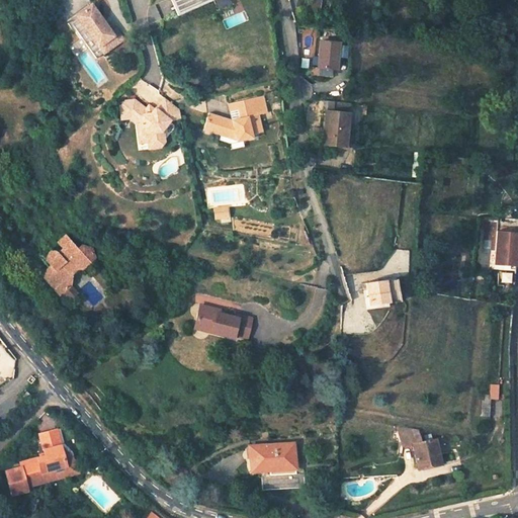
[(170,0),(176,12),(186,8),(182,0),(170,0)]
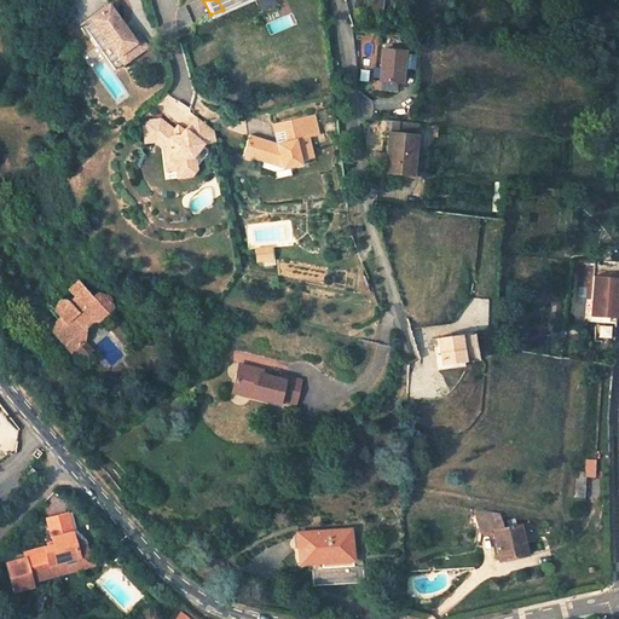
[(108,5),(90,18),(116,56),(117,56),(122,52),(127,59),(136,55),(129,46),(134,42),(132,38),(108,5)]
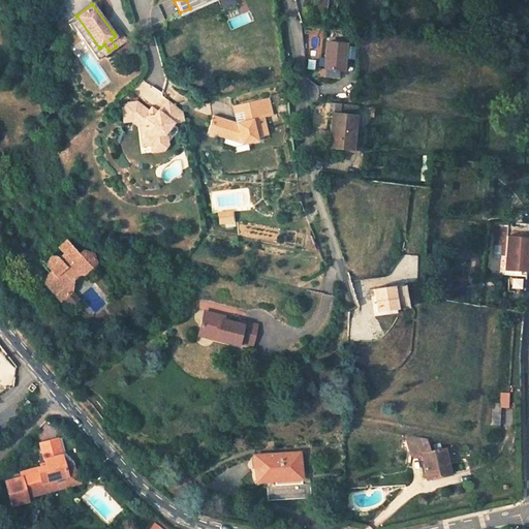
[(111,39),(116,47),(125,40),(117,29),(113,32),(115,36),(111,39)]
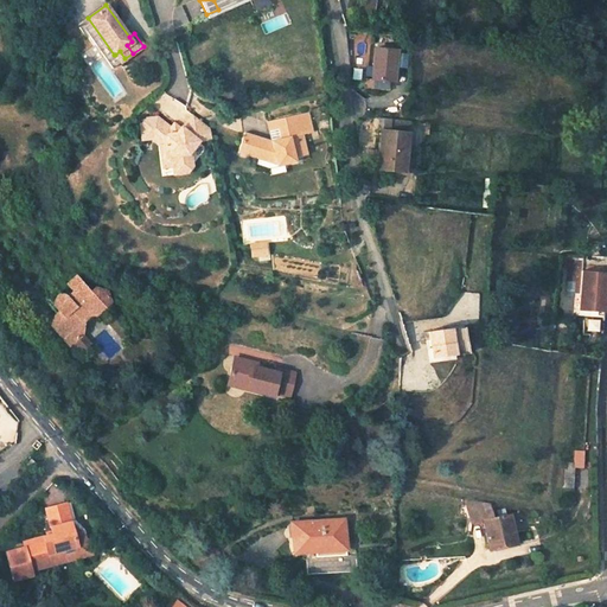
[(397,52),(375,50),(372,80),(375,81),(374,89),(391,90),(393,82),(394,82),(397,52)]
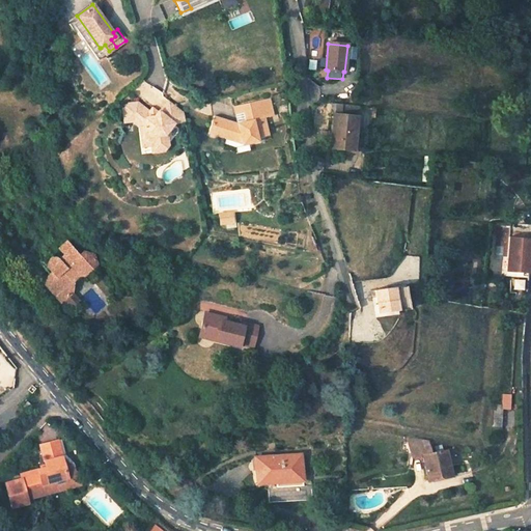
[(105,45),(101,48),(105,54),(109,51),(105,45)]
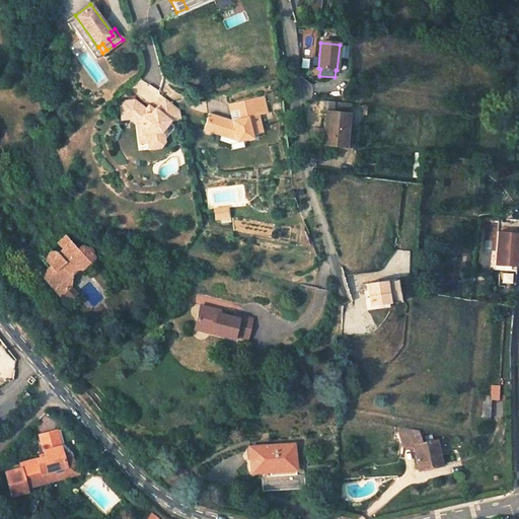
[(234,132),(236,144),(253,140),(252,136),(263,133),(260,116),(268,114),(264,96),(238,102),(241,119),(231,121),(228,104),(209,114),(203,130),(220,136),(226,139),(229,131),(234,132)]
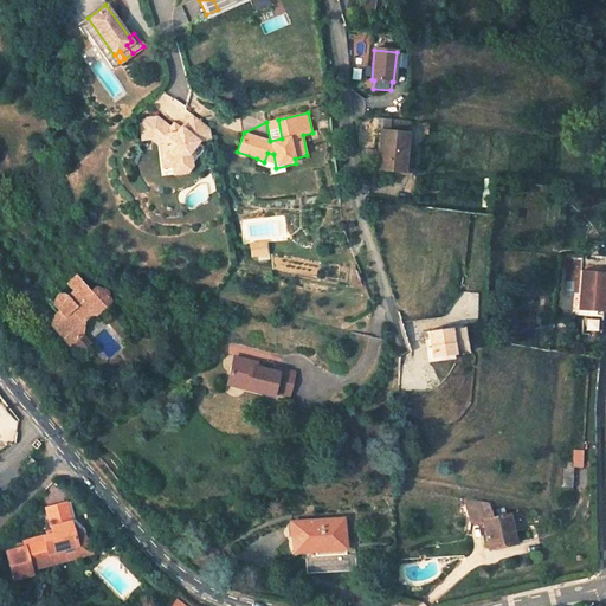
[(172,162),(173,167),(174,174),(187,173),(194,166),(193,156),(189,153),(200,139),(210,137),(208,128),(193,115),(184,127),(182,126),(178,131),(172,131),(171,129),(155,117),(146,118),(140,124),(142,140),(149,139),(158,144),(163,144),(166,156),(172,162)]
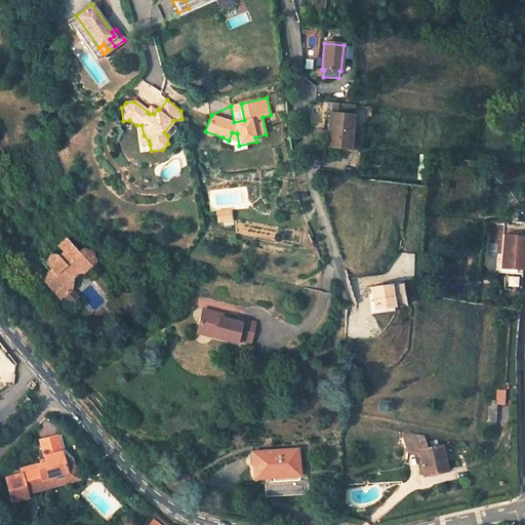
[(348,104),(325,101),(319,145),(341,148),(348,104)]
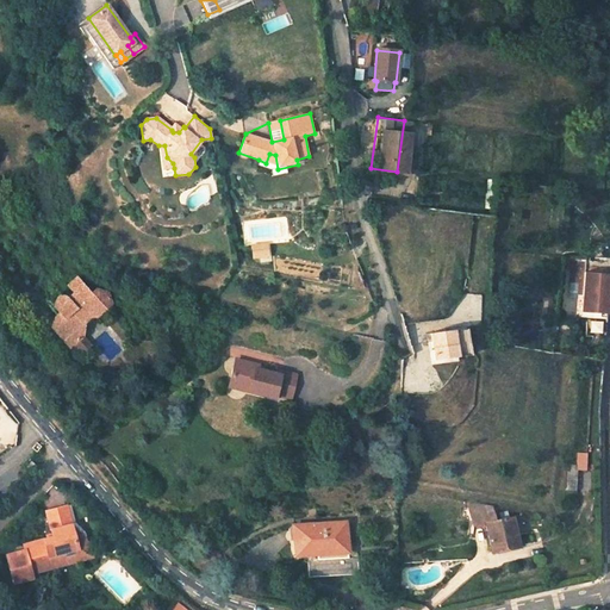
[(280,120),(268,123),(272,142),(284,139),(280,120)]
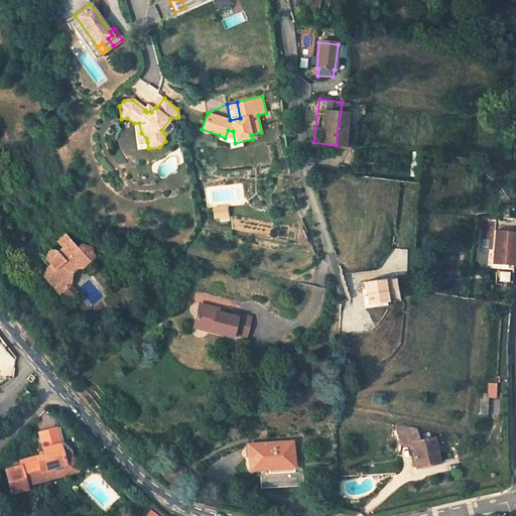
[(141,133),(139,123),(134,123),(138,143),(147,142),(146,138),(141,133)]
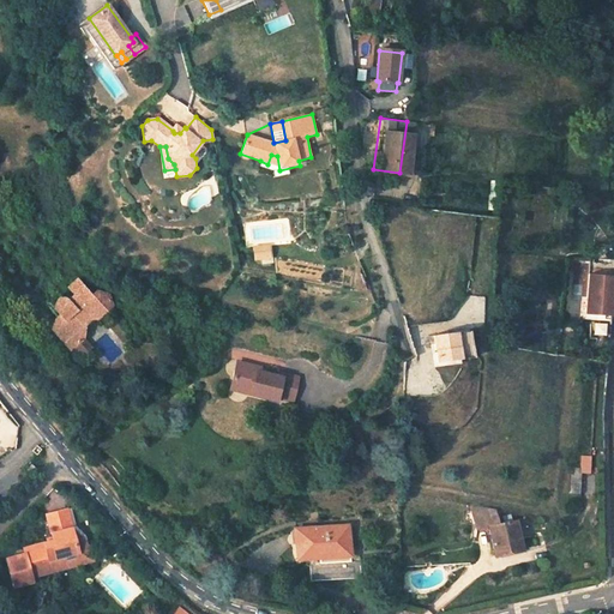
[(272,172),(280,170),(277,156),(271,155),(268,164),(260,161),(258,167),(266,169),(272,172)]
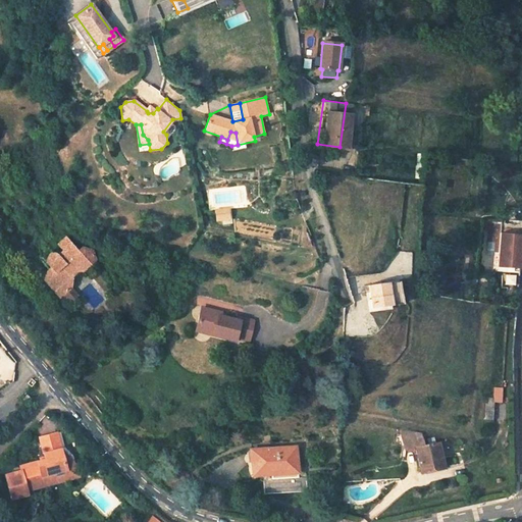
[(228,209),(215,210),(216,220),(229,219),(228,209)]
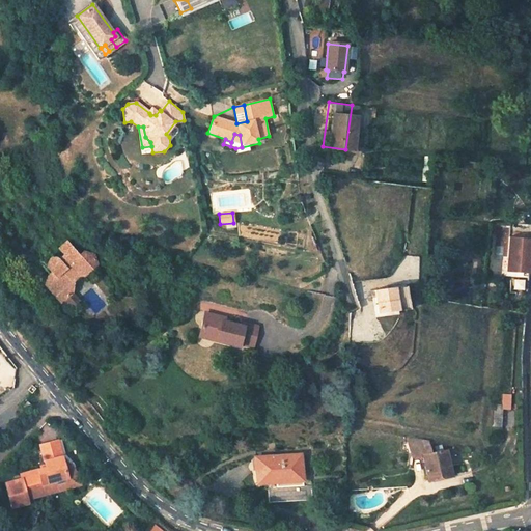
[(530,248),(530,238),(508,236),(506,271),(529,272),(530,251),(530,248)]
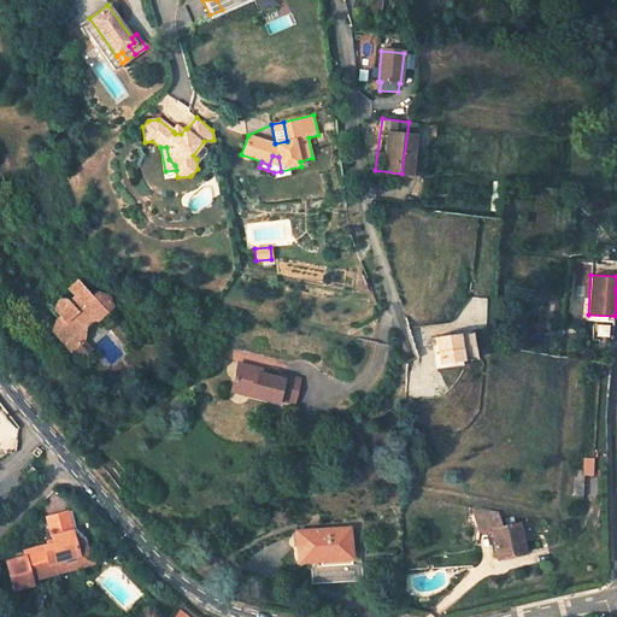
[(92,321),(107,309),(110,298),(99,297),(95,300),(81,282),(71,289),(77,298),(70,304),(69,303),(68,301),(66,300),(64,300),(63,300),(62,301),(60,303),(59,304),(58,305),(58,306),(58,307),(58,310),(59,311),(64,316),(60,318),(58,321),(53,328),(70,350),(83,340),(80,329),(80,325),(89,318),(92,321)]
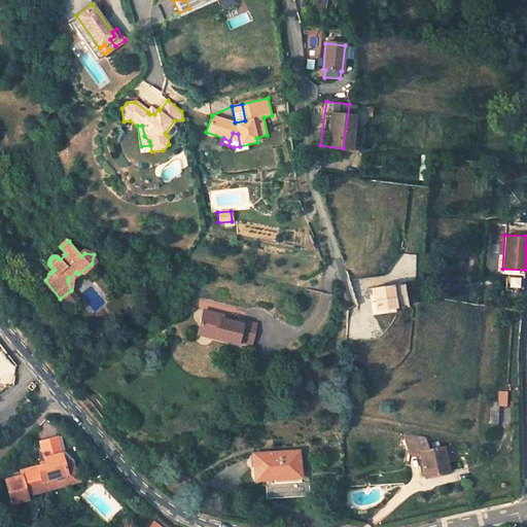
[(68,281),(78,274),(76,272),(68,278),(68,281)]
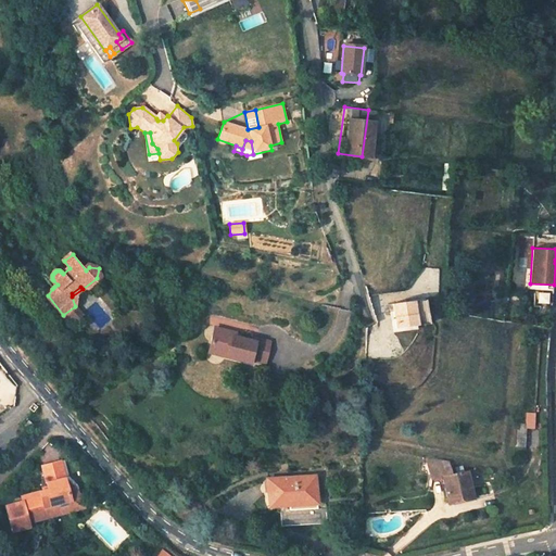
[(554,290),(536,289),(535,306),(553,308),(554,290)]
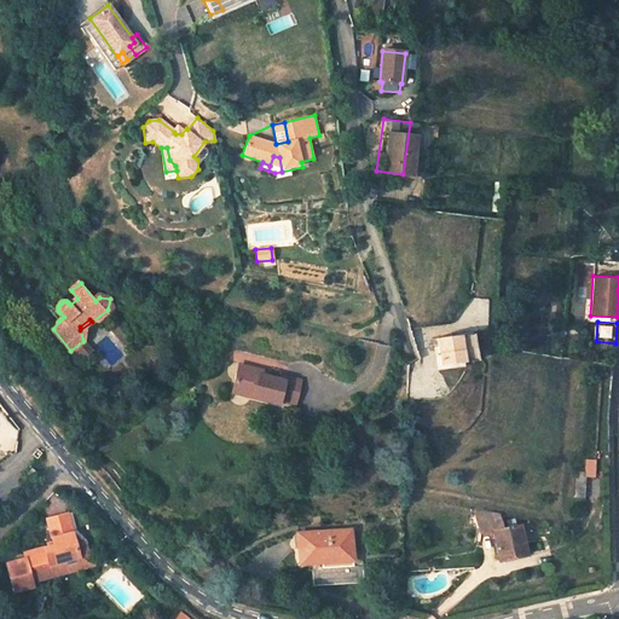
[(438,337),(441,364),(476,360),(474,333),(438,337)]
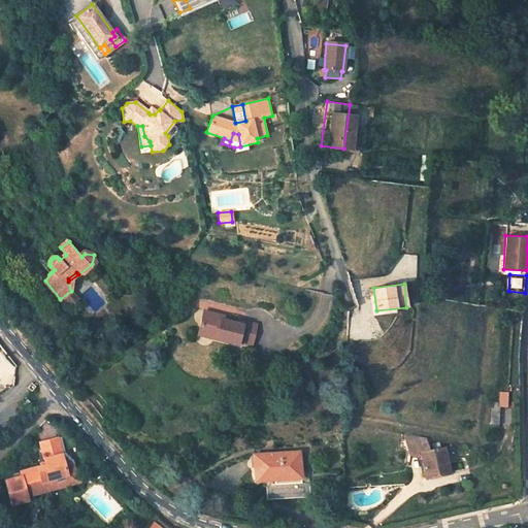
[(211,339),(236,345),(237,343),(252,347),(257,327),(243,324),(243,327),(224,322),(224,319),(204,314),(199,333),(212,336),(211,339)]
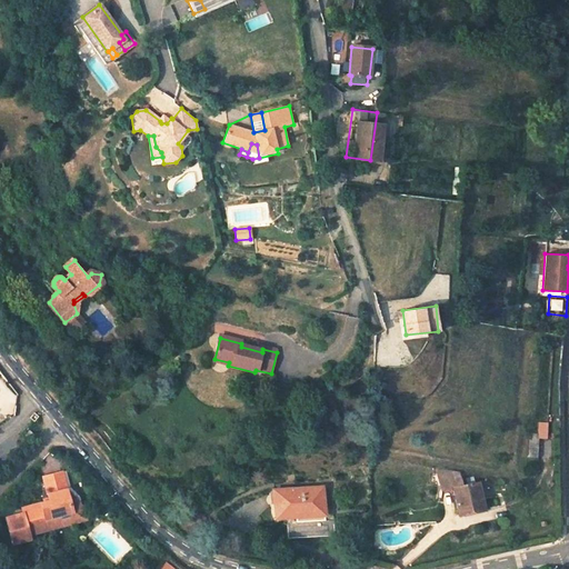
[(533,432),(533,438),(523,438),(522,456),(538,457),(540,432),(533,432)]
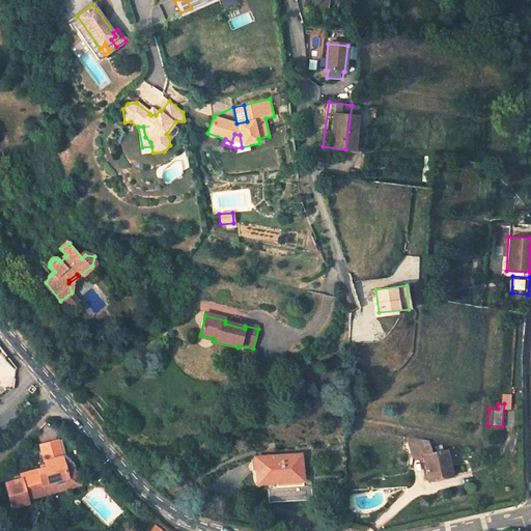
[(429,441),(407,437),(411,457),(422,455),(427,480),(450,475),(446,450),(431,452),(429,441)]
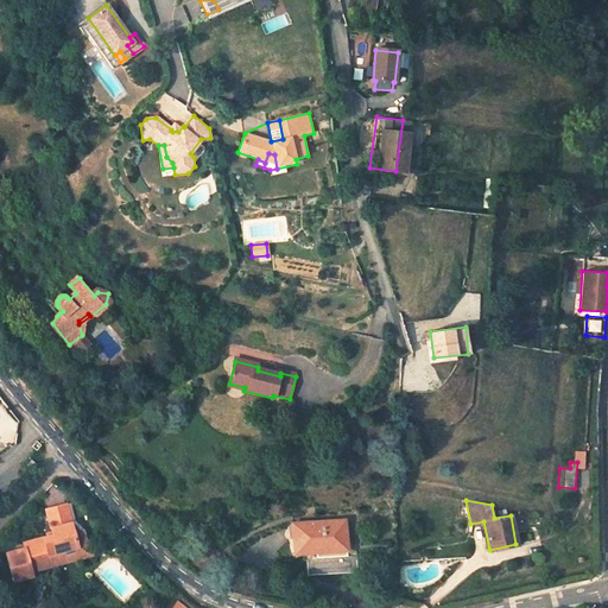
[(54,536),(25,544),(26,549),(32,571),(52,567),(49,555),(78,546),(67,505),(46,511),(54,536)]
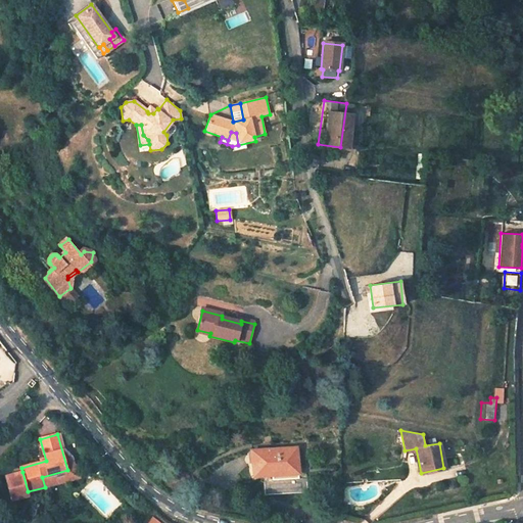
[(294,447),(249,450),(251,477),(271,476),(271,472),(295,470),(294,447)]
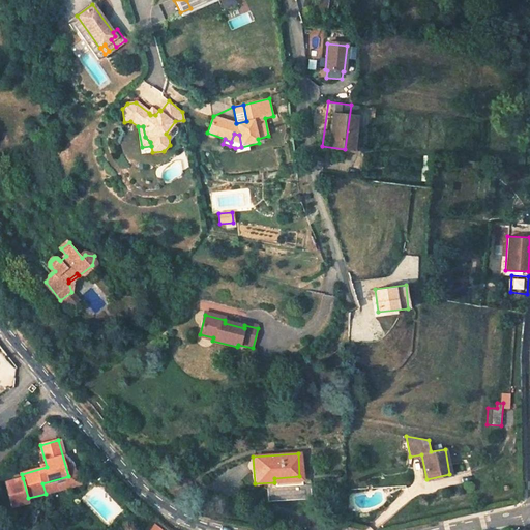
[(274,478),(274,482),(274,487),(300,486),(299,476),(274,478)]
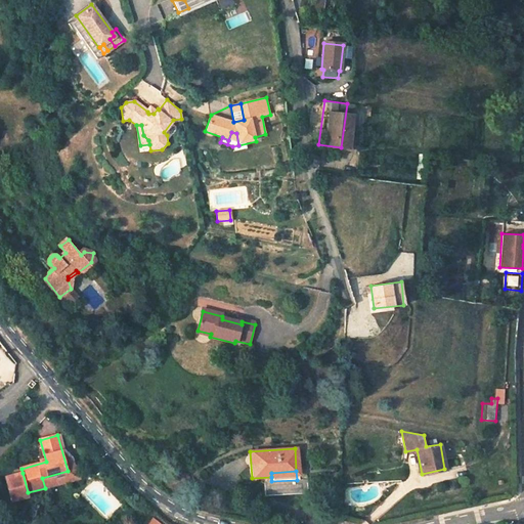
[(28,492),(23,473),(6,478),(12,500),(29,496),(28,492)]
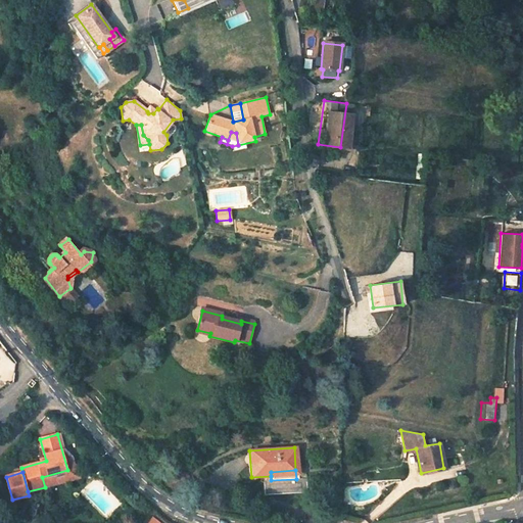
[(152,513),(145,522),(144,522),(163,522),(164,522),(152,513)]
